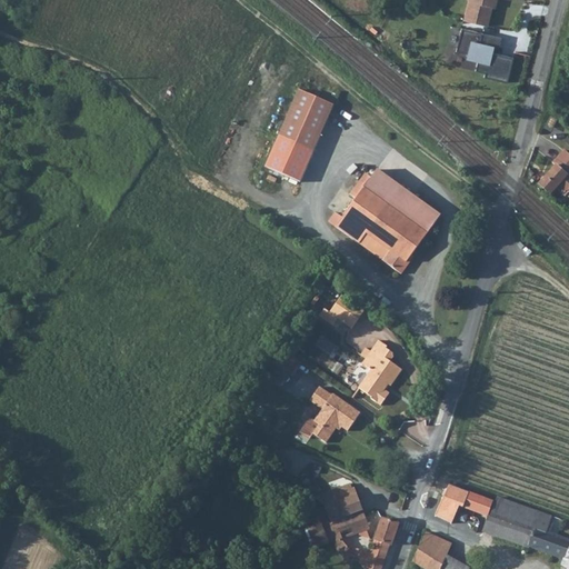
[(468,0),(463,20),(488,27),(492,8),(496,8),(497,0),(468,0)]
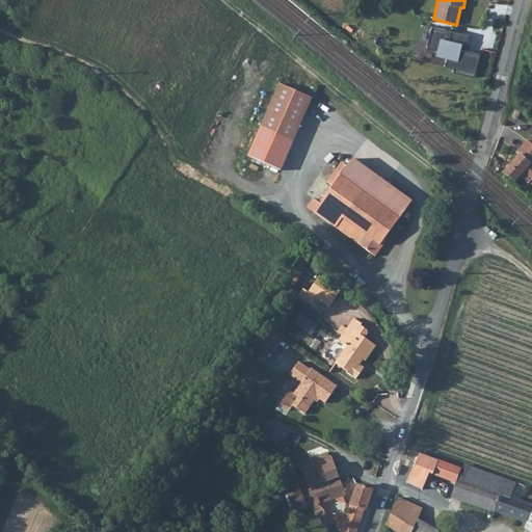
[(472,76),(477,54),(464,50),(468,36),(428,26),(422,48),(433,50),(432,55),(442,57),(440,63),(451,67),(450,71),(472,76)]
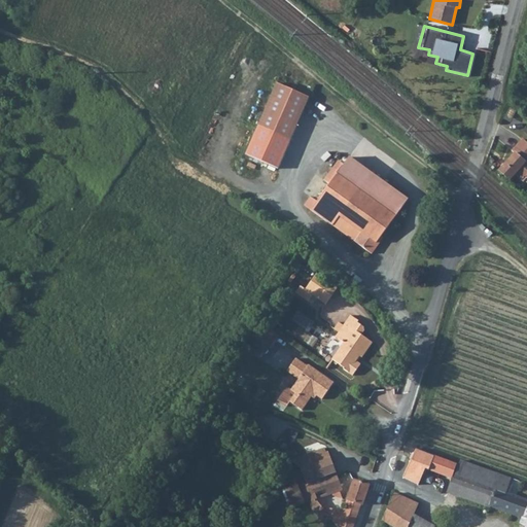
[(272,82),(253,126),(285,140),(304,97),(272,82)]
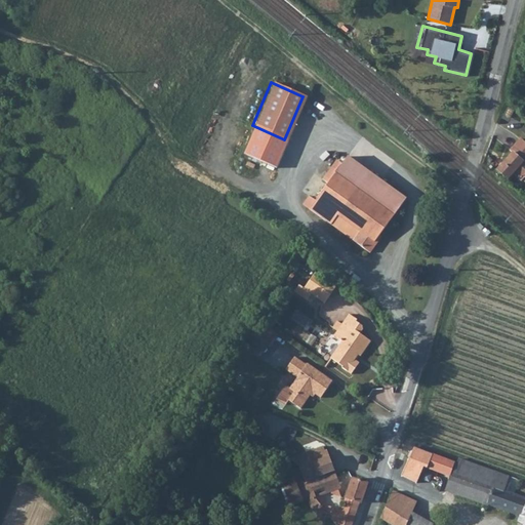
[(515,173),(522,180),(524,176),(524,142),(523,140),(496,170),(508,180),(515,173)]
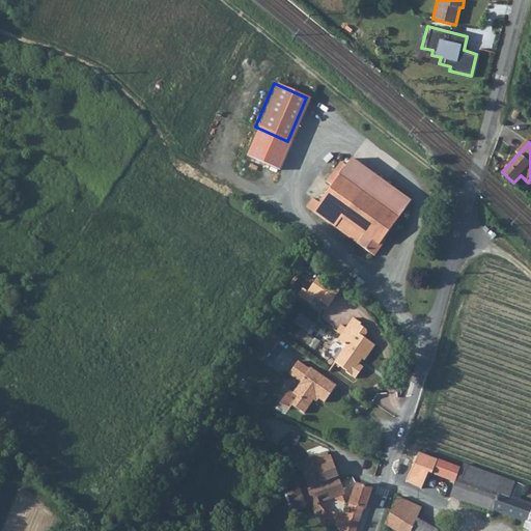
[(313,214),(374,257),(387,240),(384,239),(411,200),(352,159),(313,214)]
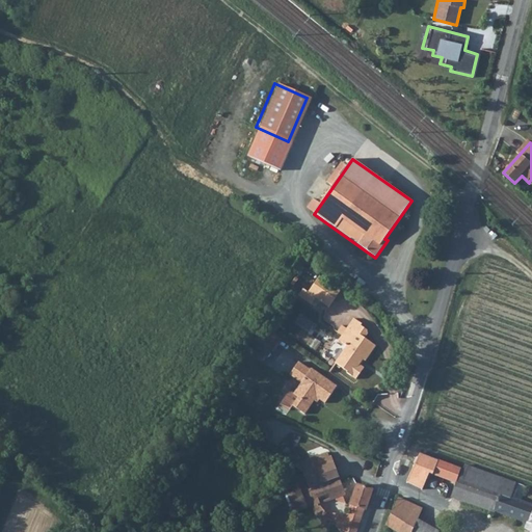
[(328,307),(341,291),(320,275),(309,291),(303,288),(298,294),(311,303),(316,297),(328,307)]
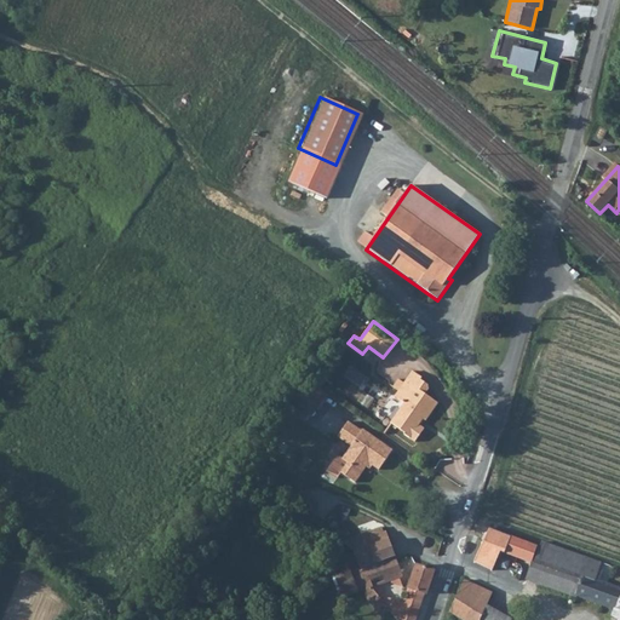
[(412,371),(406,380),(403,383),(397,379),(392,388),(399,391),(394,399),(403,405),(390,423),(412,437),(424,419),(425,420),(438,403),(425,394),(429,389),(428,385),(420,379),(422,378),(412,371)]
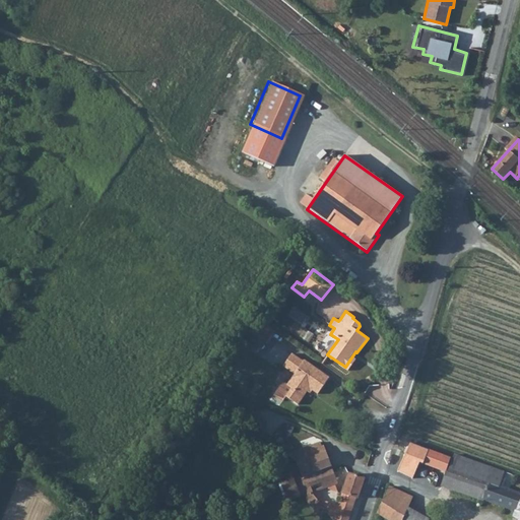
[(295,376),(304,363),(291,354),(283,368),(295,376)]
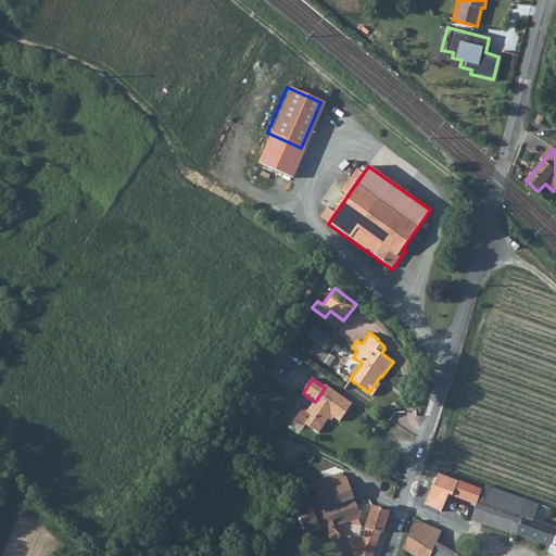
[(352,405),(326,387),(325,388),(315,402),(307,414),(312,417),(306,426),(318,434),(331,417),(340,424),(352,405)]
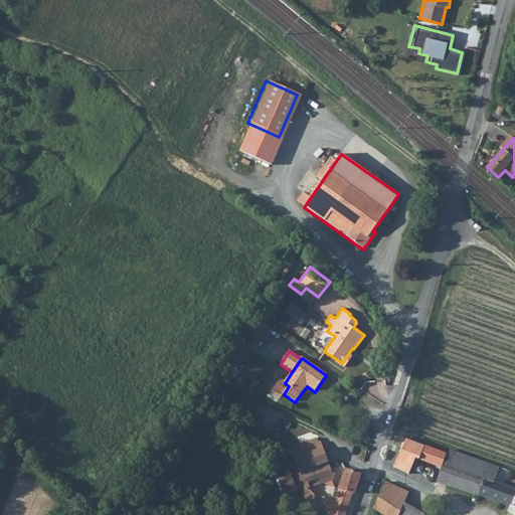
[(283,382),(280,382),(272,393),(281,398),(284,394),(289,386),(285,383),(283,382)]
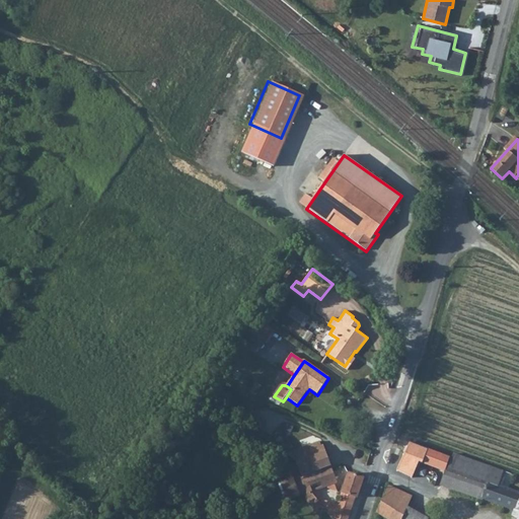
[(303,448),(307,459),(323,453),(319,442),(303,448)]
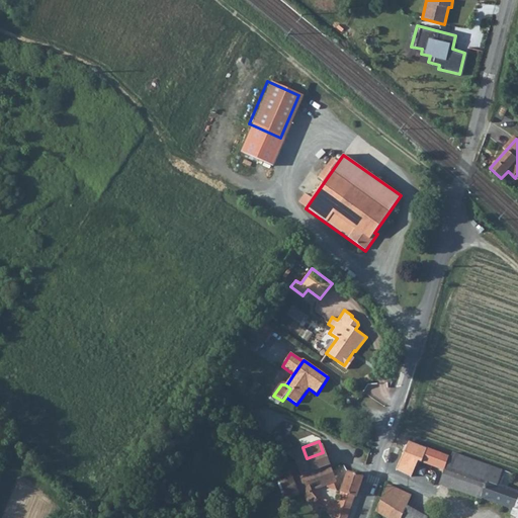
[(516,517),(517,517),(517,494),(501,487),(502,484),(505,470),(452,452),(451,456),(446,469),(445,468),(448,456),(408,441),(397,469),(412,477),(419,462),(444,471),(438,485),(512,510),(510,515),(516,517)]
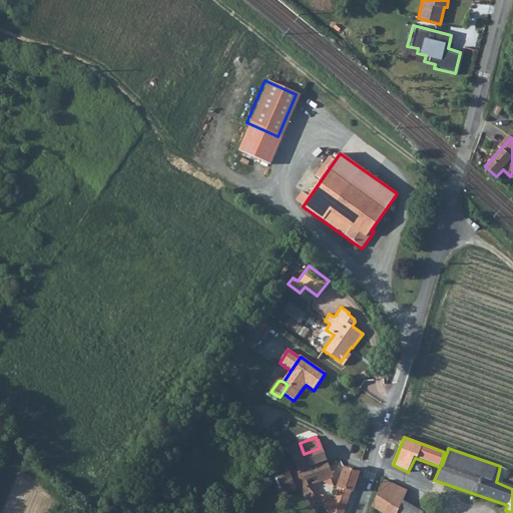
[(334,478),(323,447),(320,448),(304,454),(294,458),(298,469),(306,488),(309,487),(316,495),(319,492),(314,485),(334,478)]
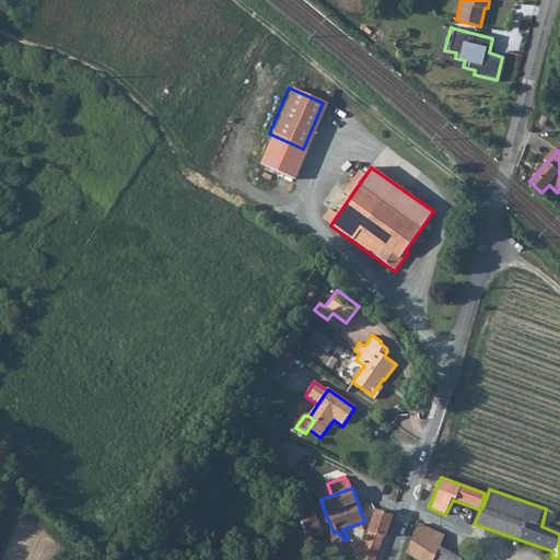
[(369,533),(384,538),(385,538),(393,517),(376,511),(369,533)]
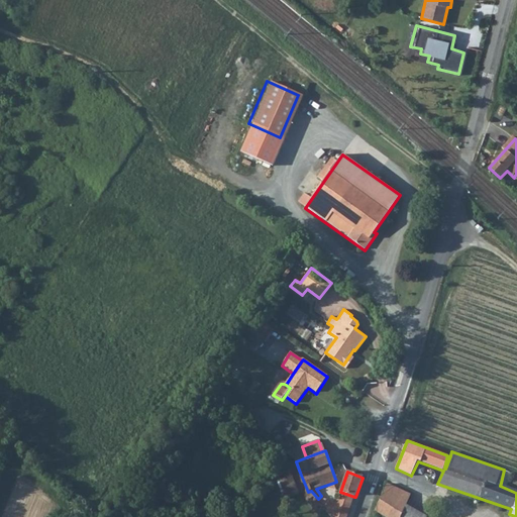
[(300,473),(278,482),(284,499),(298,494),(298,495),(305,493),(311,502),(318,499),(311,491),(308,492),(300,473)]
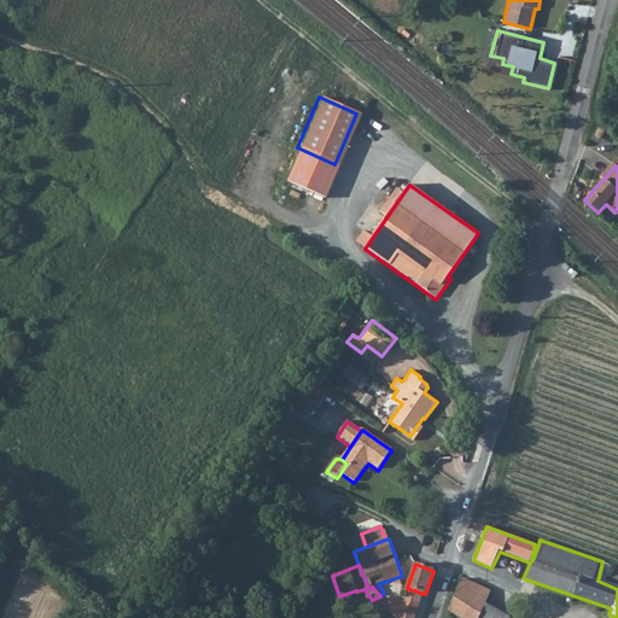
[(462,578),(448,611),(460,617),(512,617),(487,602),(490,590),(462,578)]
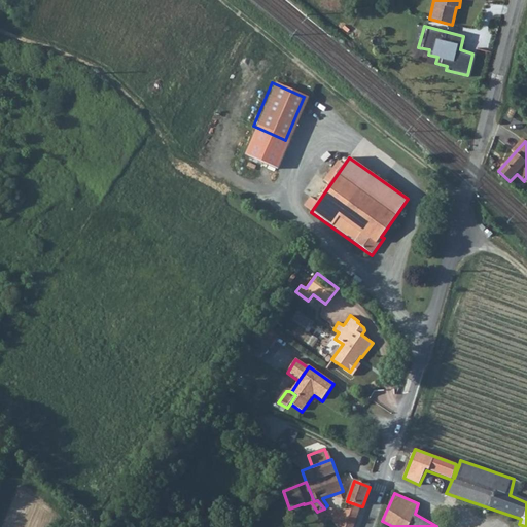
[(338,526),(340,526),(354,526),(361,506),(347,501),(343,513),(335,511),(332,519),(338,526)]
